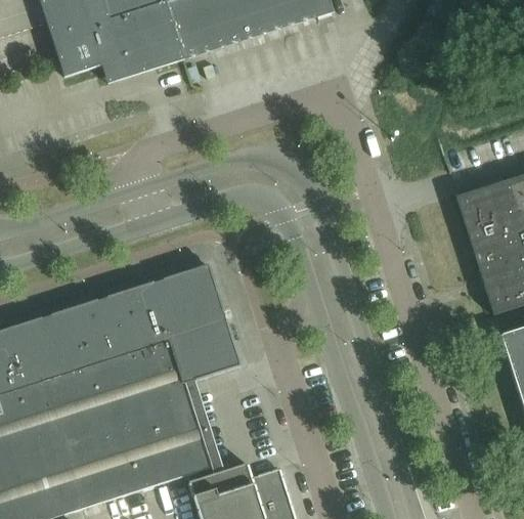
[(103,62),(110,81),(334,10),(330,0),(40,0),(64,75),(103,62)]
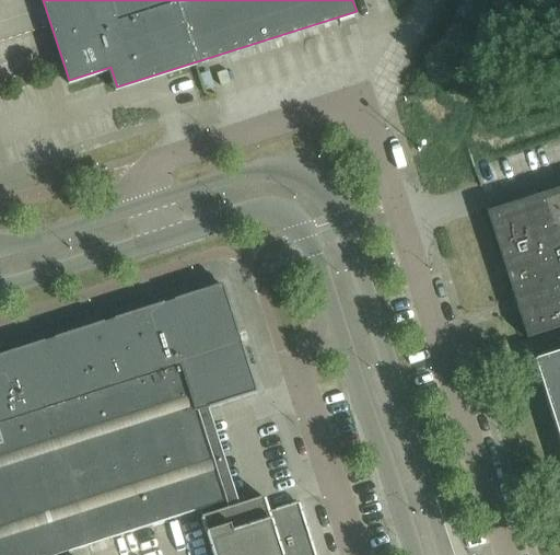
[(559,324),(559,185),(487,209),(527,335),(559,324)]
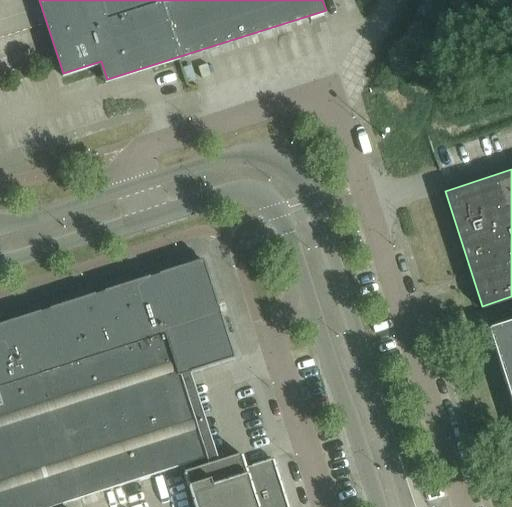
[(40,309),(0,321),(0,506),(41,506),(182,463),(184,469),(217,458),(188,370),(235,355),(203,257),(50,306),(40,309)]
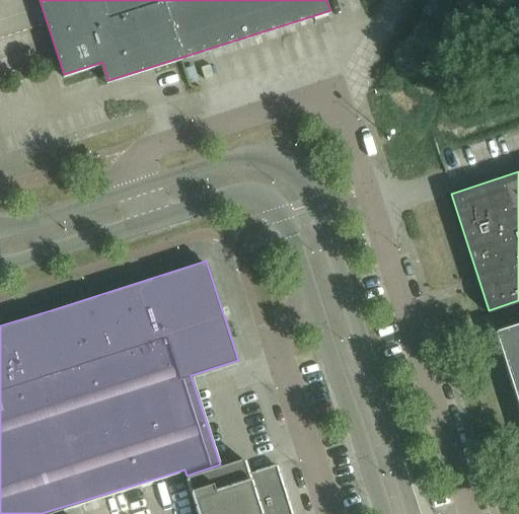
[(518,405),(518,321),(496,329),(518,405)]
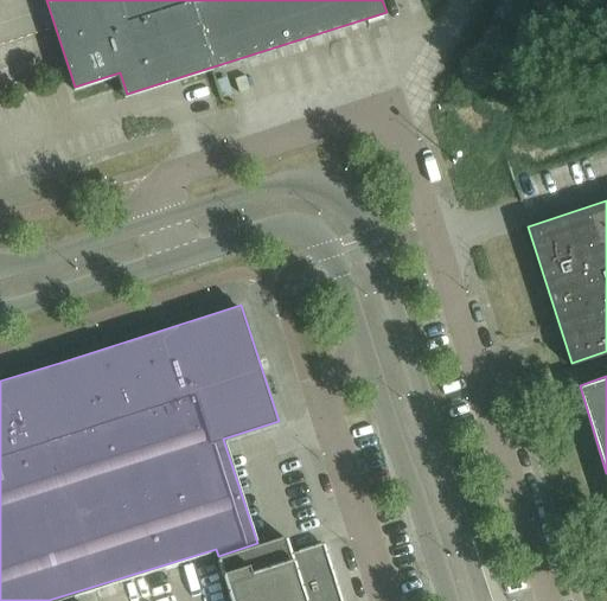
[(286,535),(257,543),(218,556),(231,600),(343,600),(324,541),(291,550),(286,535)]
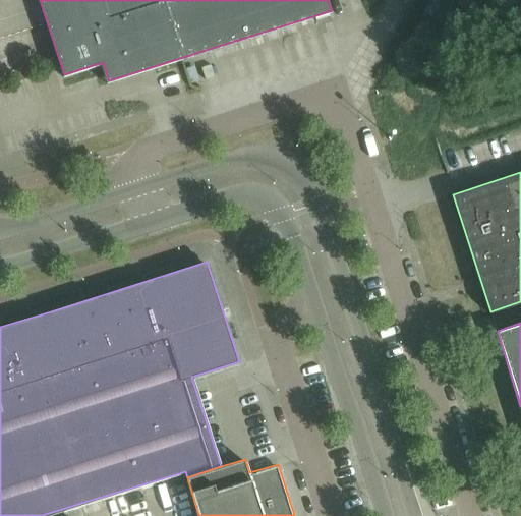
All buildings are outlined.
